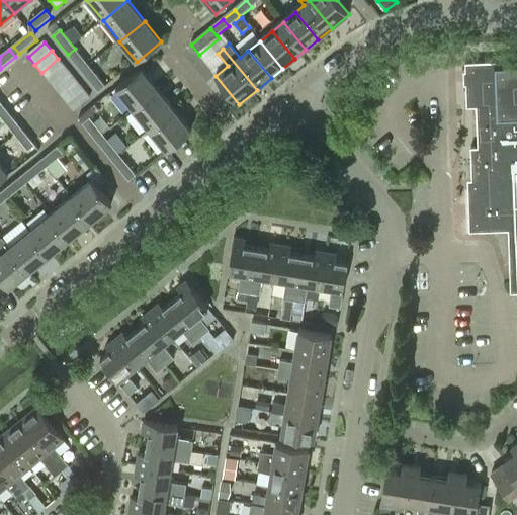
[(70,57),(83,73),(89,67),(77,52),(70,57)]
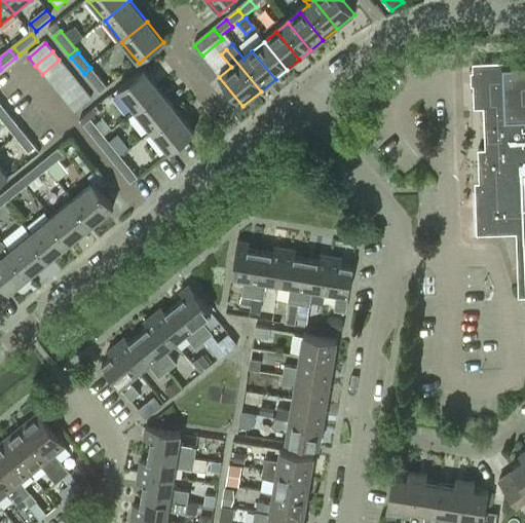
[(48,82),(66,68),(59,60),(42,74),(48,82)]
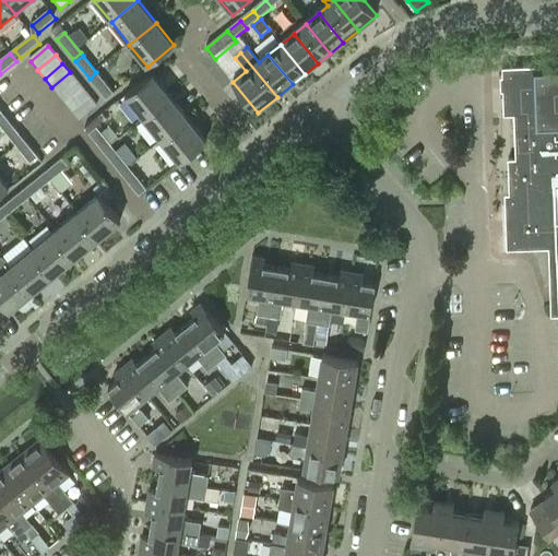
[(501,71),(502,115),(515,115),(517,160),(509,160),(511,209),(506,209),(508,250),(549,249),(551,318),(557,317),(557,70),(533,71),(501,71)]
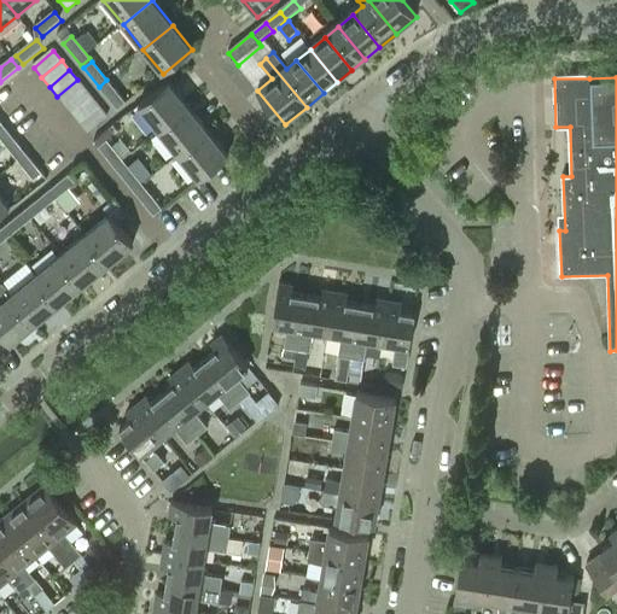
[(65,106),(86,89),(77,80),(57,97),(65,106)]
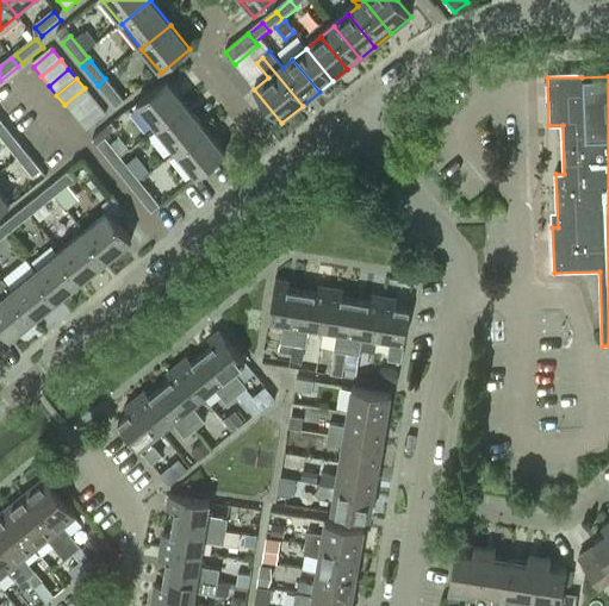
[(157,130),(186,106),(167,82),(138,106),(157,130)]
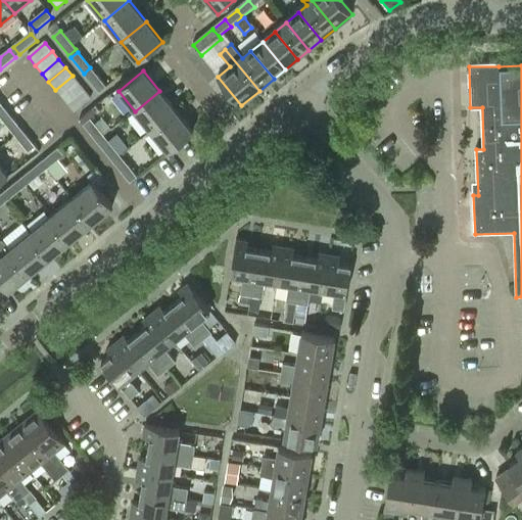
[(100,94),(107,88),(94,72),(87,78),(100,94)]
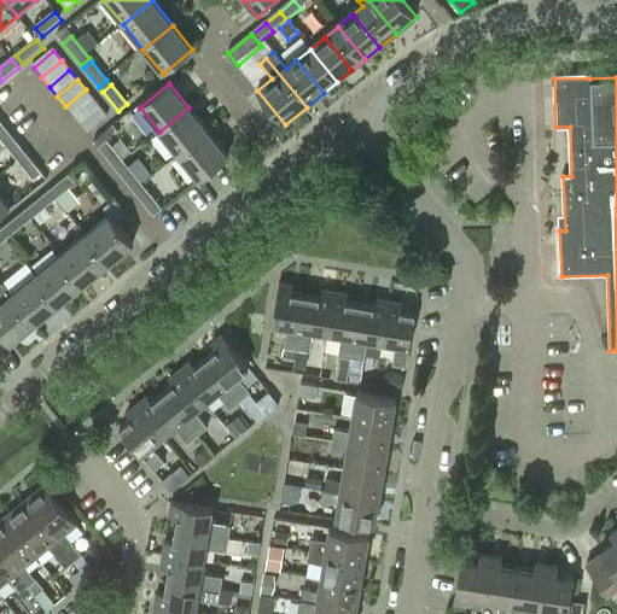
[(74,116),(93,99),(86,89),(65,106),(74,116)]
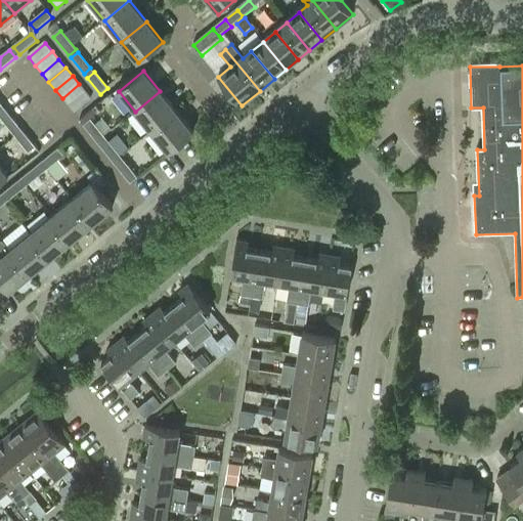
[(69,106),(86,92),(79,84),(62,98),(69,106)]
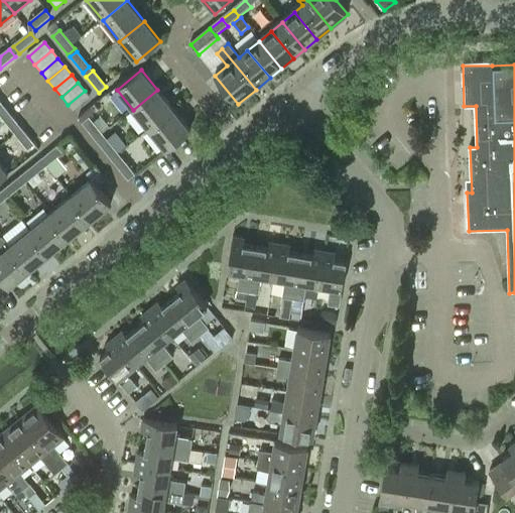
[(157,90),(133,110),(150,130),(174,111),(157,90)]
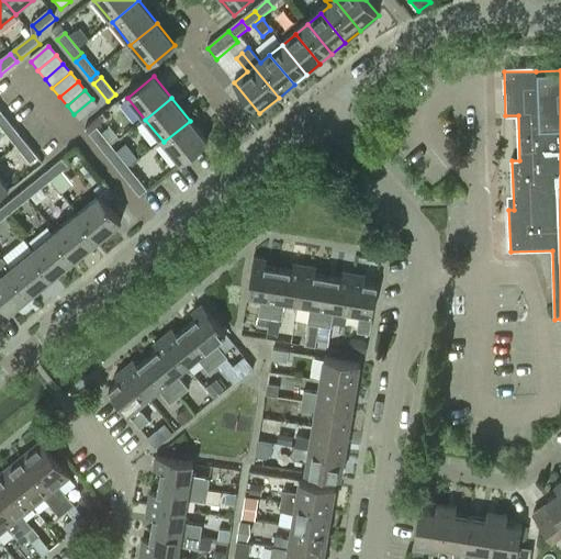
[(81,123),(99,108),(92,99),(74,114),(81,123)]
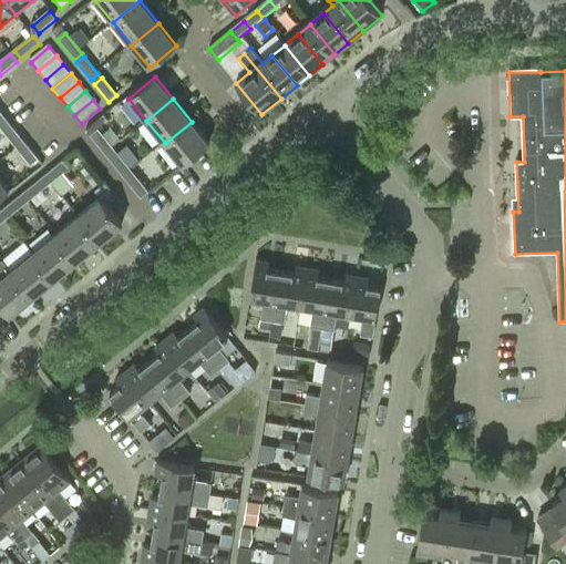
[(0,126),(14,144),(21,139),(7,120),(0,125),(0,126)]
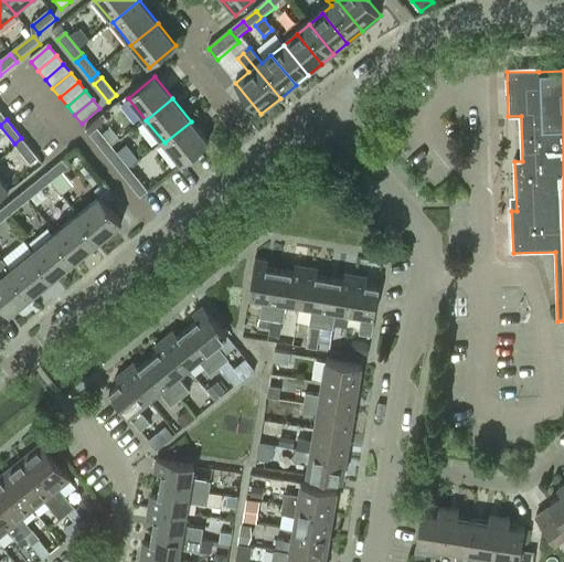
[(191,122),(165,142),(182,166),(210,144),(191,122)]
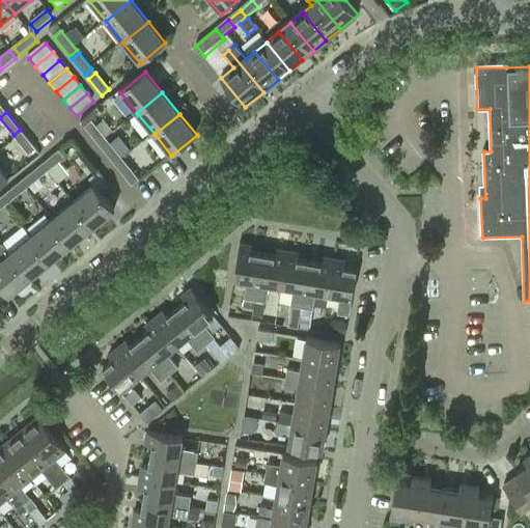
[(85,129),(100,147),(107,141),(92,122),(85,129)]
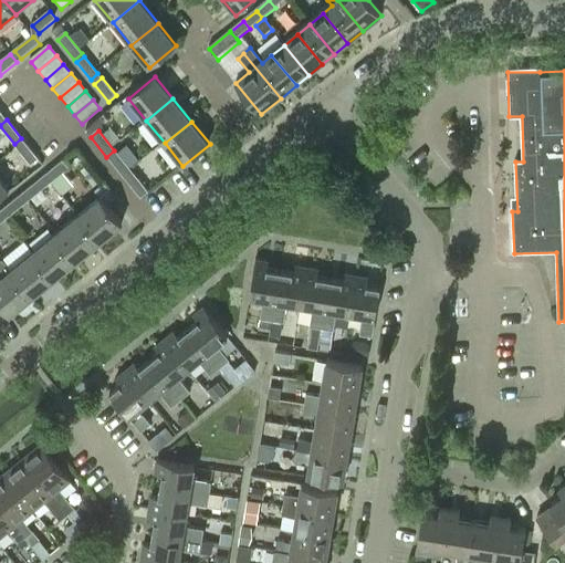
[(31,166),(39,160),(24,143),(18,148),(31,166)]
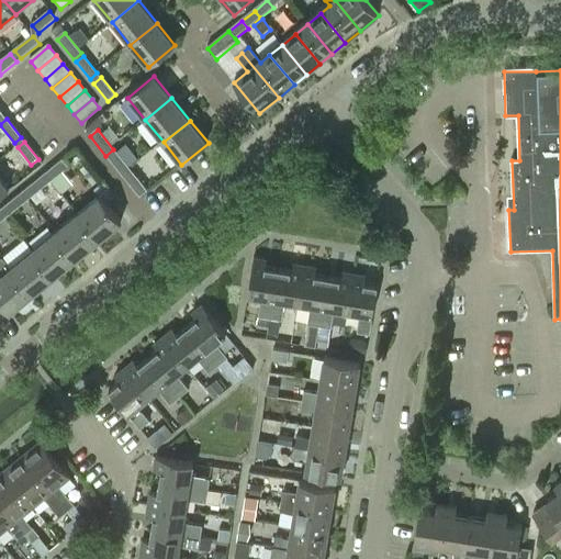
[(116,153),(109,159),(122,176),(131,169),(139,161),(127,147),(118,154),(116,153)]
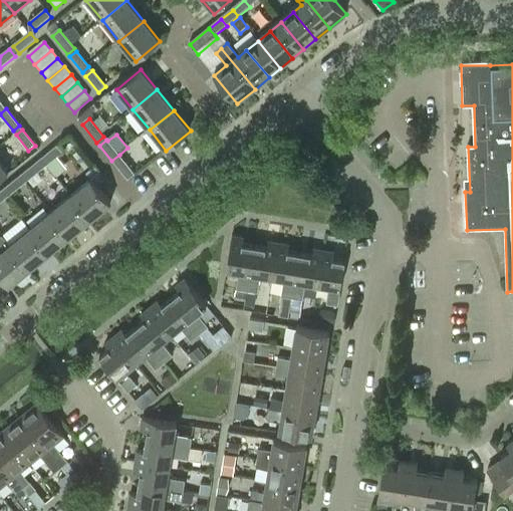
[(35,146),(28,151),(34,157),(40,153),(40,152),(35,146)]
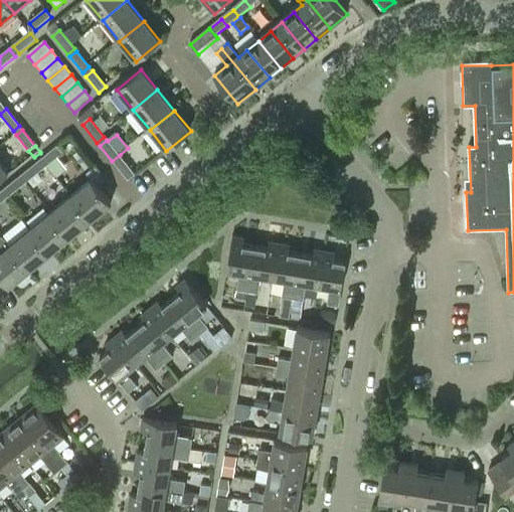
[(57,147),(41,161),(46,167),(63,154),(57,147)]
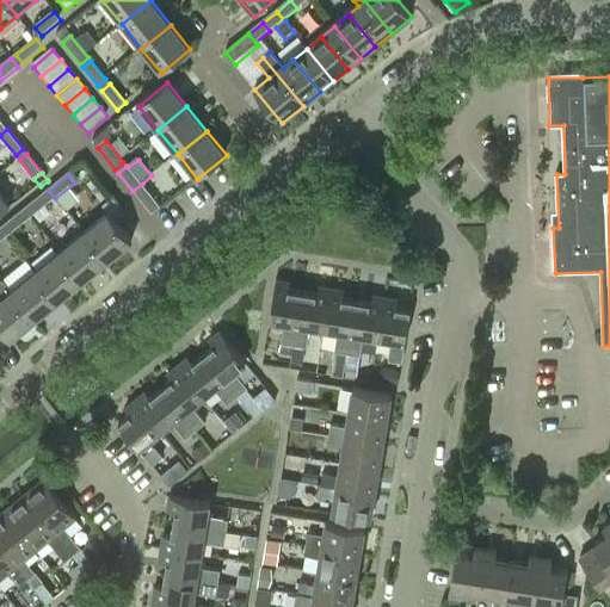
[(102,203),(109,197),(96,180),(88,186),(102,203)]
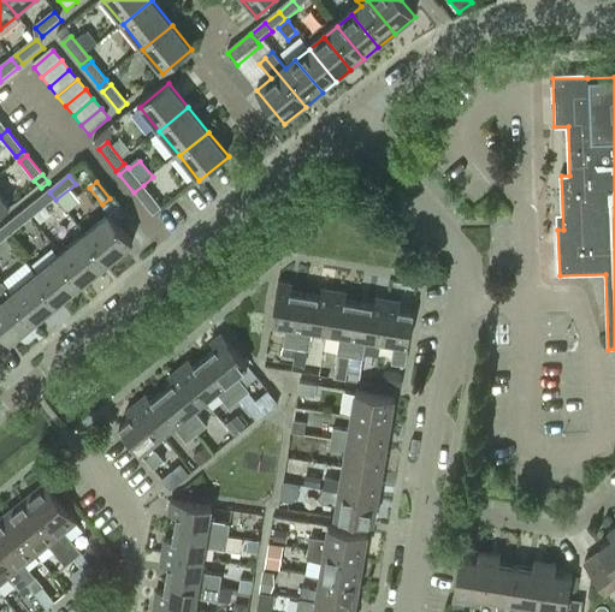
[(154,217),(163,211),(147,190),(137,197),(154,217)]
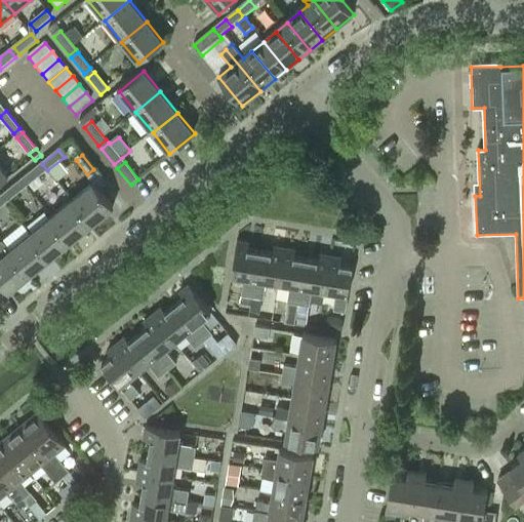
[(0,186),(9,178),(0,167),(0,186)]
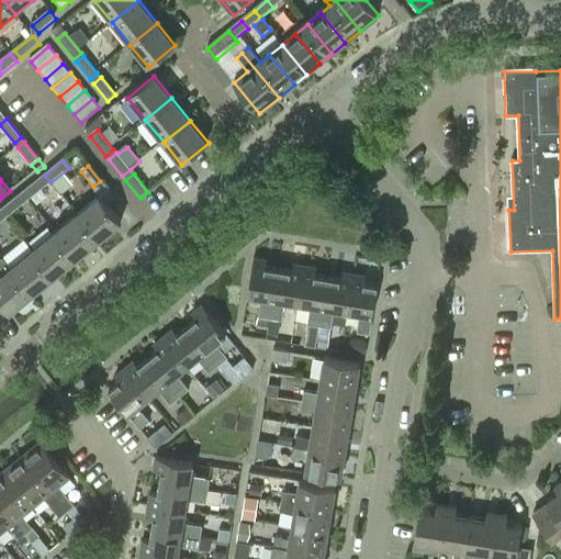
[(41,179),(23,193),(30,200),(46,187),(41,179)]
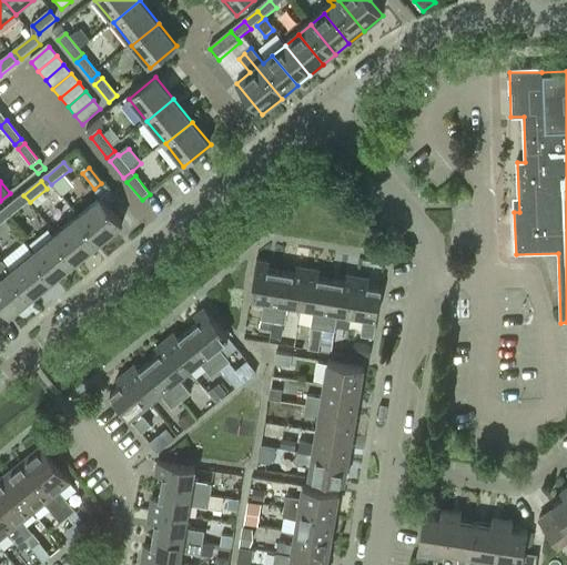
[(20,198),(3,212),(9,220),(27,205),(20,198)]
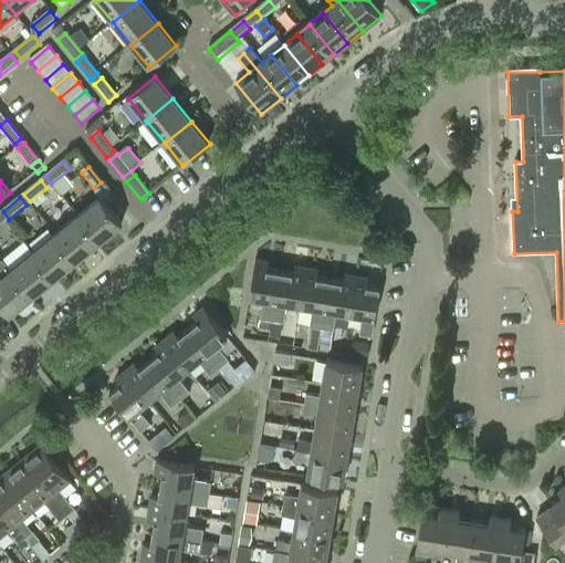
[(79,217),(101,243),(123,225),(101,198),(79,217)]
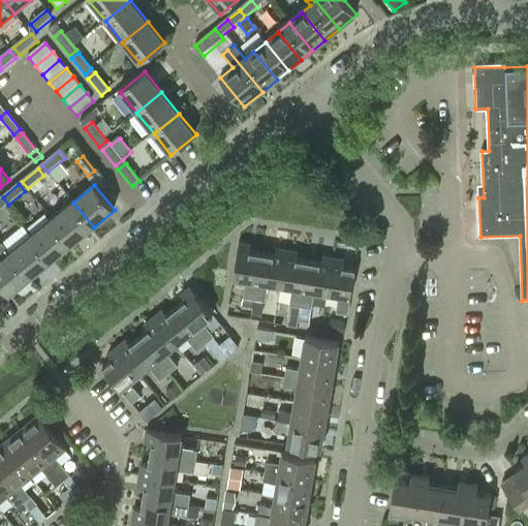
[(73,245),(94,227),(73,203),(53,219),(73,245)]
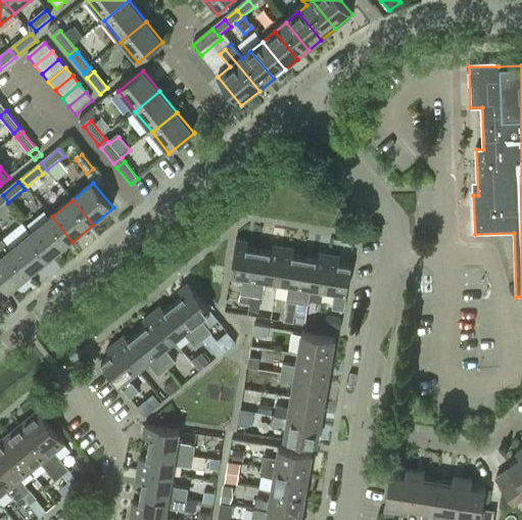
[(52,217),(31,234),(51,258),(73,242),(52,217)]
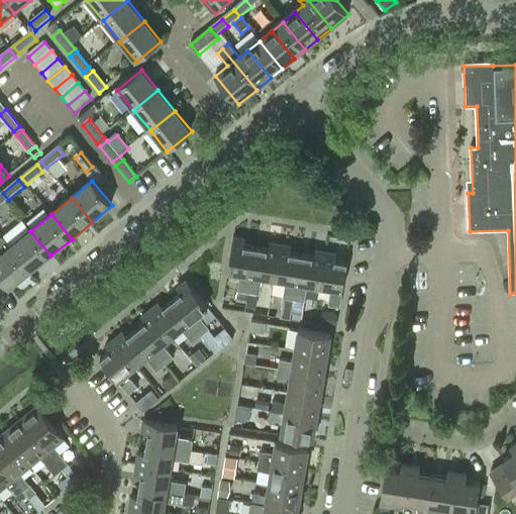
[(30,273),(50,255),(30,231),(10,247),(30,273)]
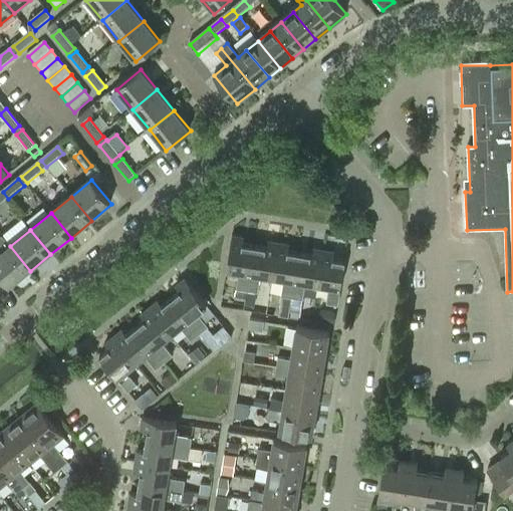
[(0,250),(2,253),(0,254),(0,275),(10,287),(30,271),(10,246),(3,237),(0,239),(0,250)]
